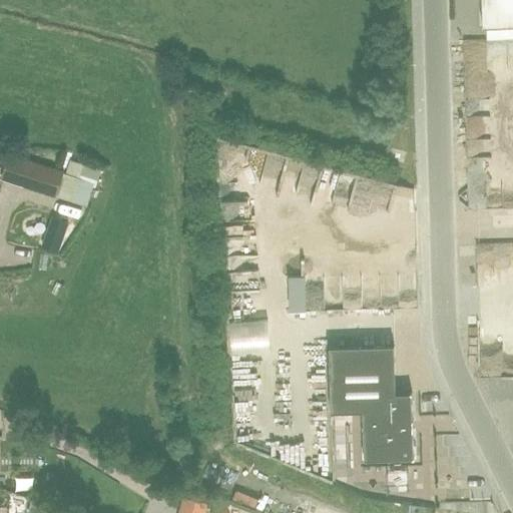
[(512,0),(481,0),(483,28),(512,26),(512,0)]
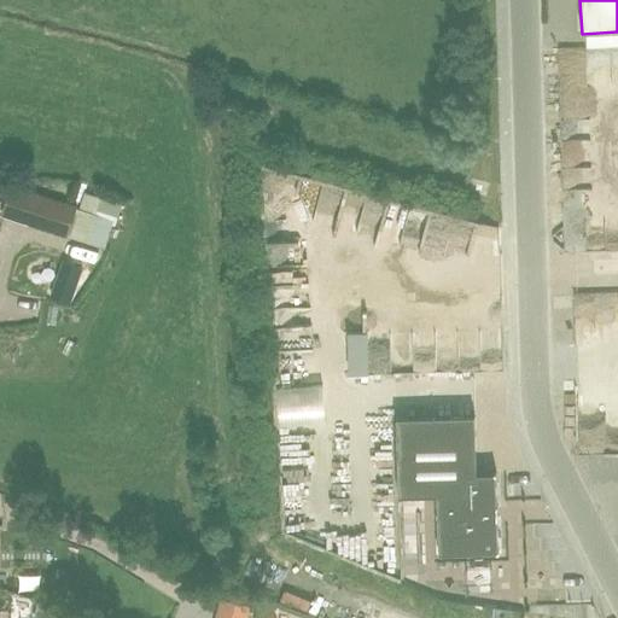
[(569,97),(617,88),(613,60),(564,68),(569,97)]
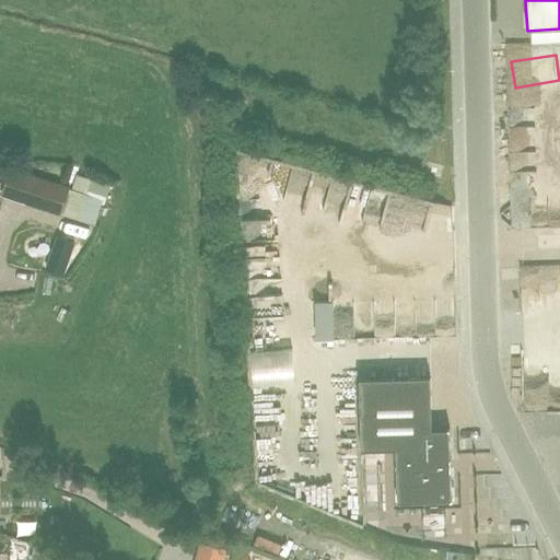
[(2,196),(60,214),(69,189),(10,171),(2,196)]
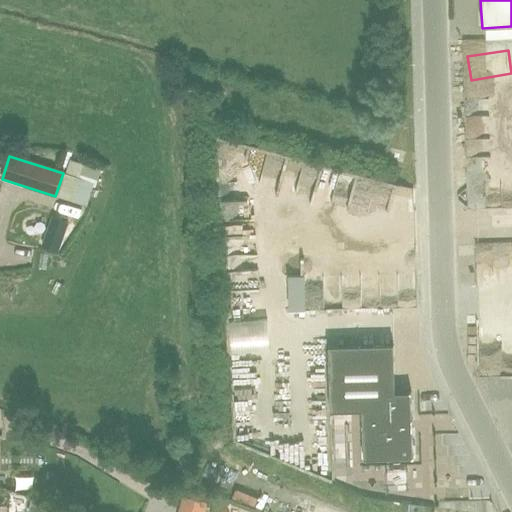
[(55,196),(86,206),(92,187),(96,188),(101,169),(70,160),(66,174),(63,173),(55,196)]
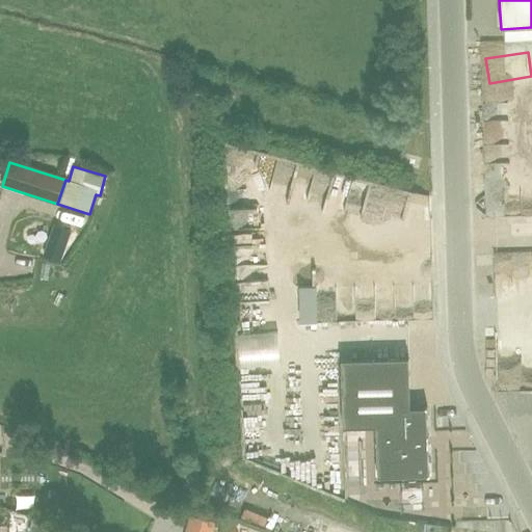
[(64,248),(48,243),(44,255),(60,261),(64,248)]
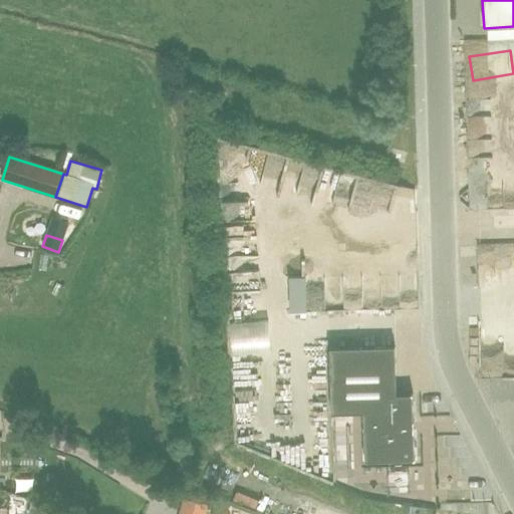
[(415,460),(414,431),(413,394),(397,394),(395,346),(329,348),(331,414),(363,413),(364,461),(415,460)]
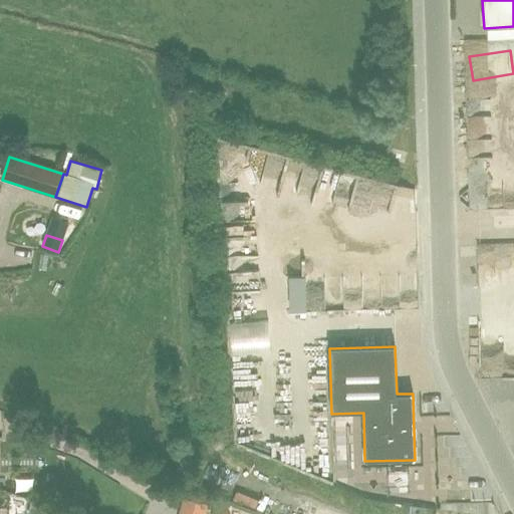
[(205,513),(208,503),(183,498),(179,513),(205,513)]
